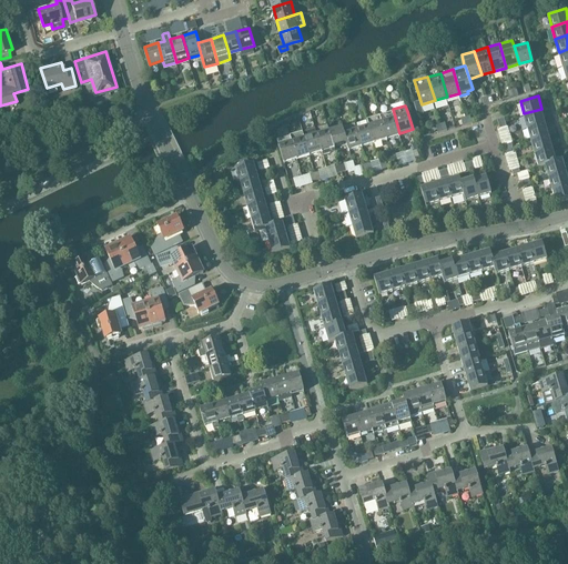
[(379,113),(387,137),(399,133),(393,109),(379,113)]
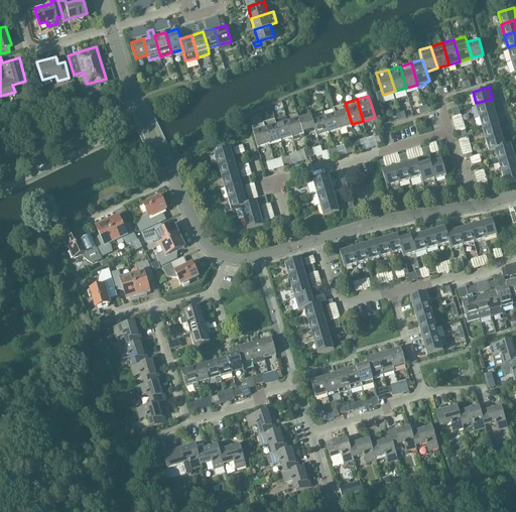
[(479,115),(495,110),(492,99),(476,103),(479,115)]
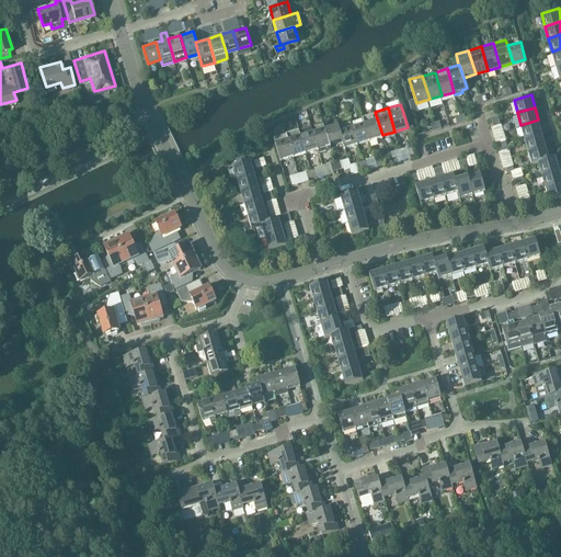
[(365,122),(370,139),(382,135),(375,112),(363,115),(365,122)]
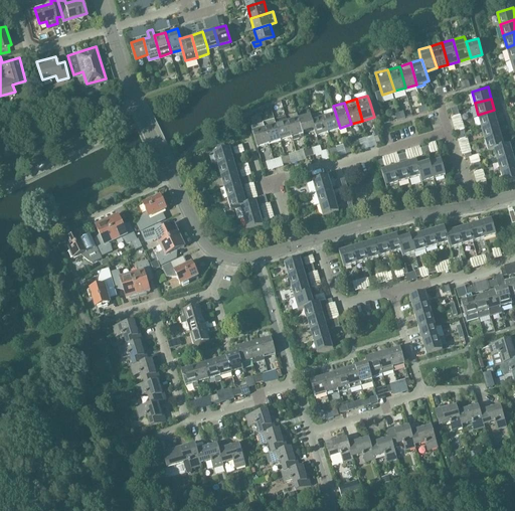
[(310,113),(315,129),(316,134),(328,131),(323,115),(322,109),(310,113)]
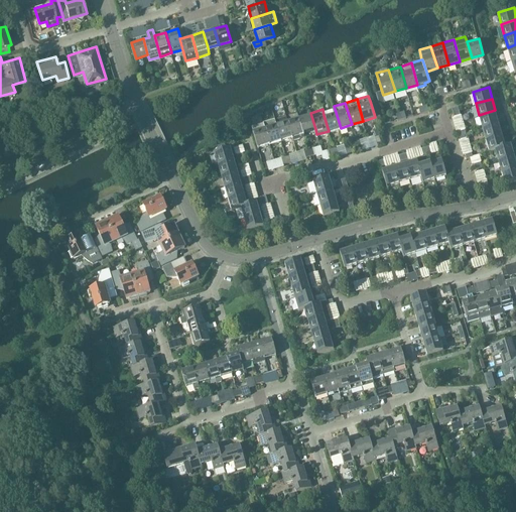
[(483,126),(499,121),(495,110),(479,115),(483,126)]
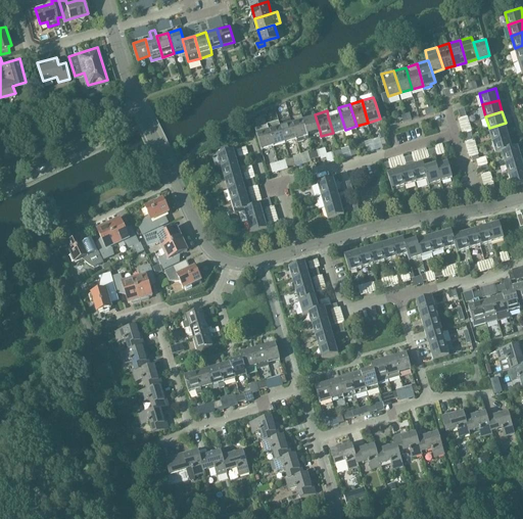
[(303,137),(303,135),(308,134),(303,118),(301,112),(290,115),(296,137),(297,139),(303,137)]
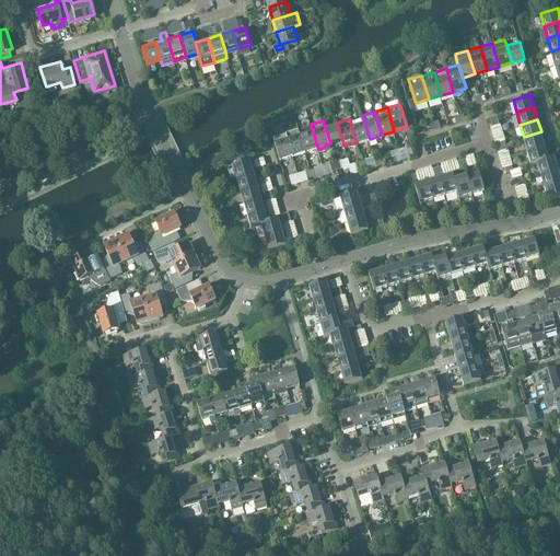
[(351,125),(357,142),(370,139),(364,122),(351,125)]
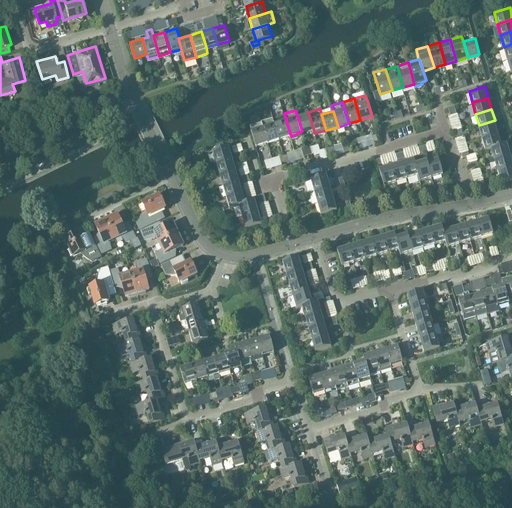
[(302,131),(313,128),(308,112),(297,115),(302,131)]
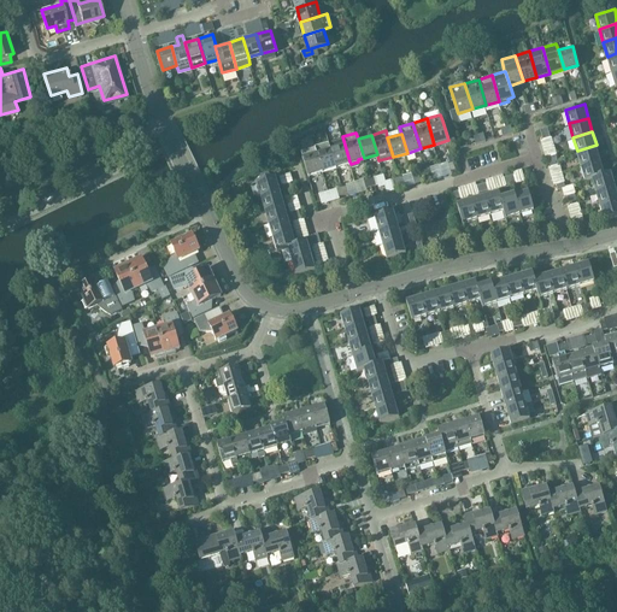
[(350,162),(342,136),(329,140),(336,166),(350,162)]
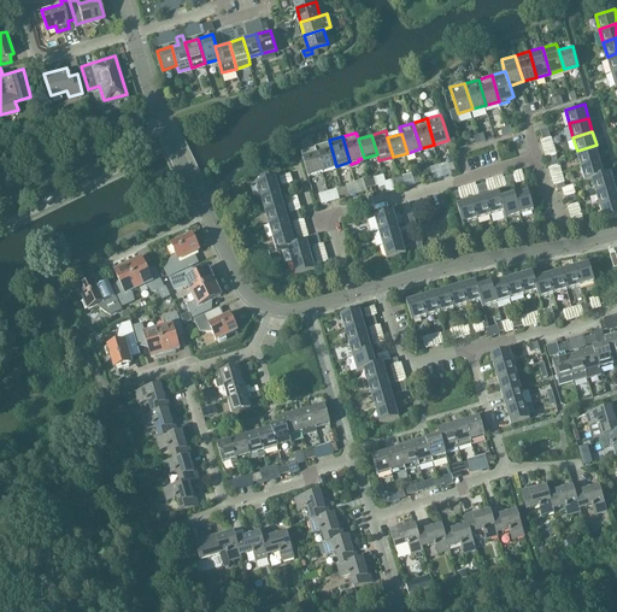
[(315,145),(323,170),(336,166),(329,140),(315,145)]
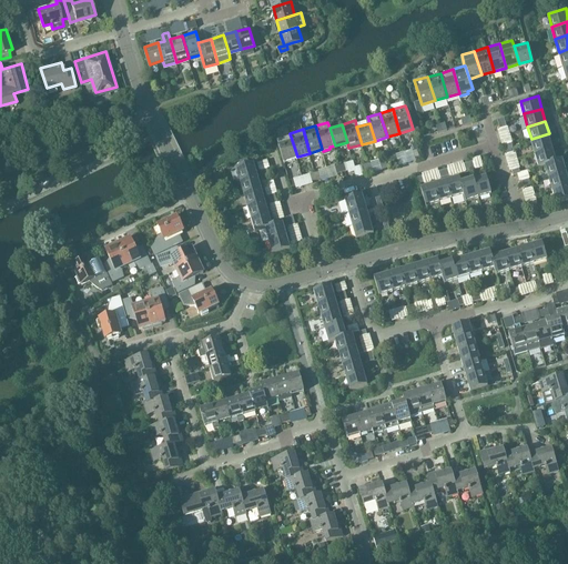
[(284,160),(297,157),(290,133),(277,137),(284,160)]
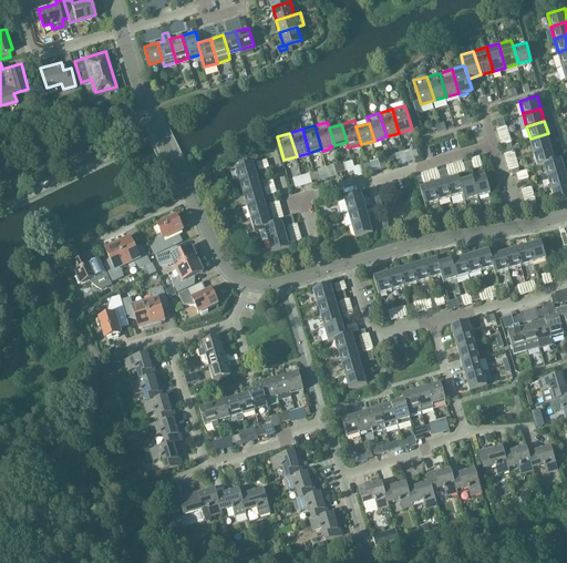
[(548,133),(531,139),(534,151),(552,145),(548,133)]
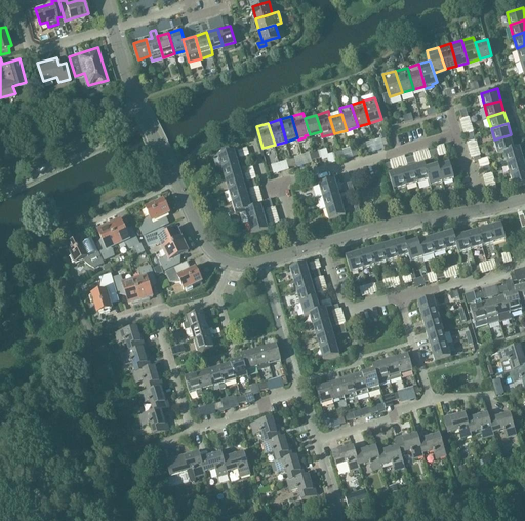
[(514,147),(514,146),(511,134),(494,139),(497,152),(503,150),(514,147)]
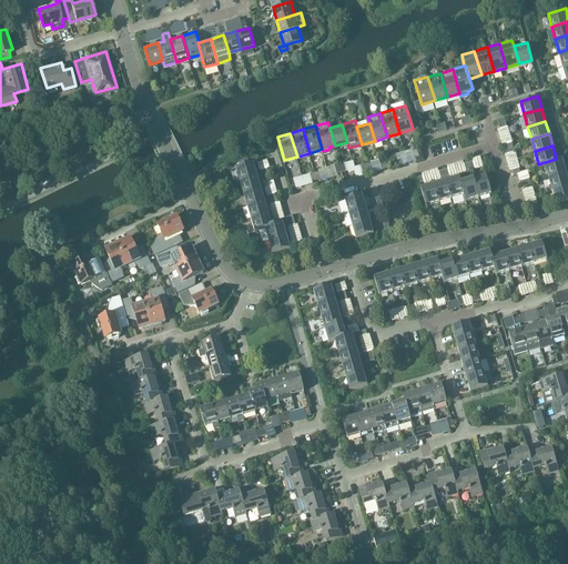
[(474,149),(476,159),(485,158),(483,147),(474,149)]
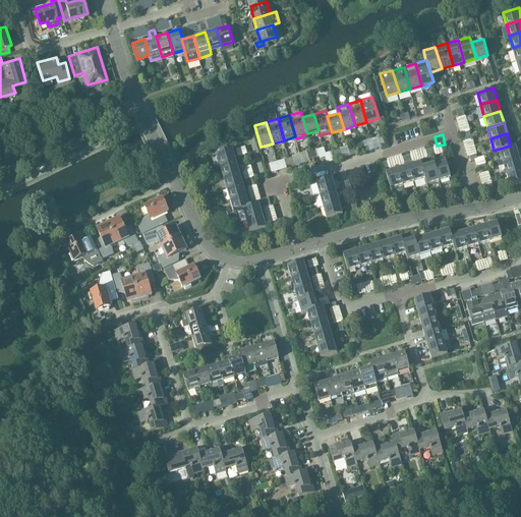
[(238,140),(240,148),(249,146),(247,137),(238,140)]
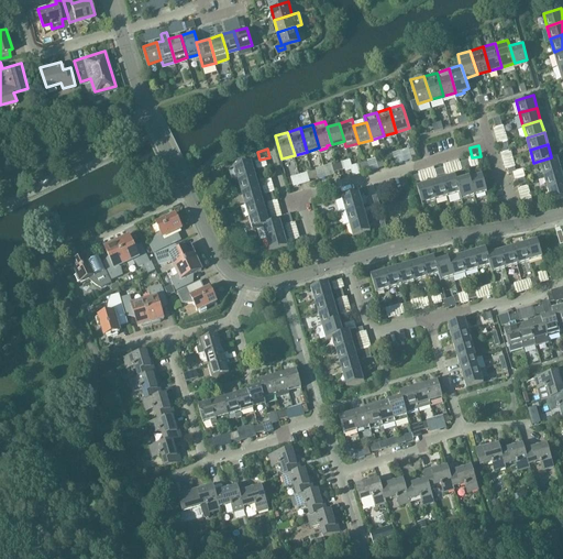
[(370,150),(371,162),(381,161),(379,149),(370,150)]
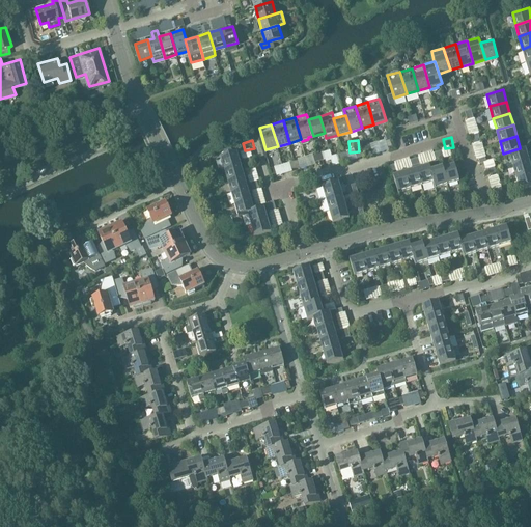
[(512,163),(529,158),(526,146),(520,147),(520,148),(509,151),(512,163)]
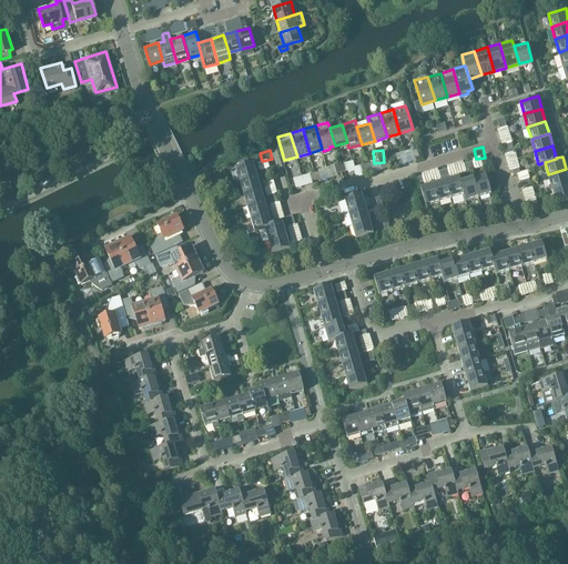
[(240,179),(257,173),(254,160),(236,165),(240,179)]
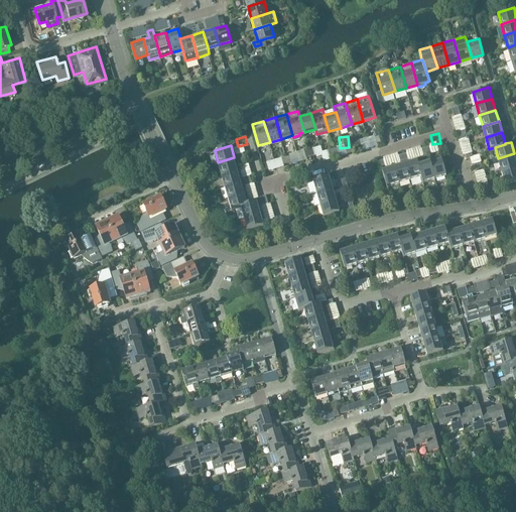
[(515,158),(514,153),(498,158),(502,169),(515,165),(515,158)]
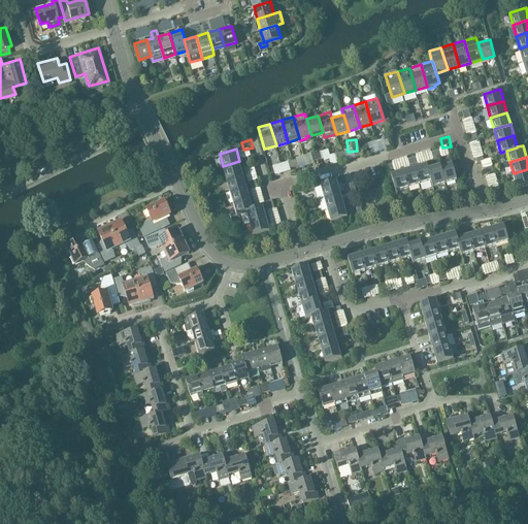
[(239,161),(223,166),(227,177),(243,172),(239,161)]
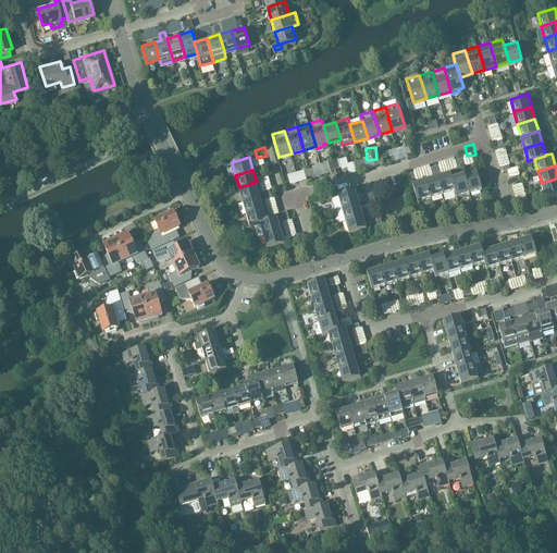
[(469,191),(482,187),(478,170),(465,173),(469,191)]
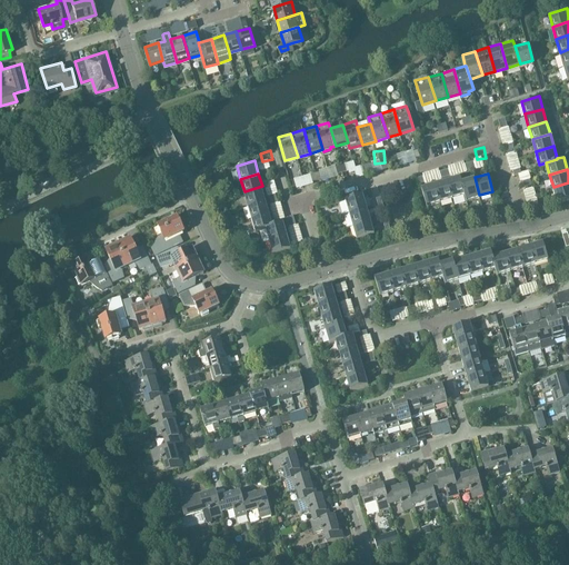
[(461,181),(462,180),(460,175),(447,178),(452,196),(465,192),(461,181)]
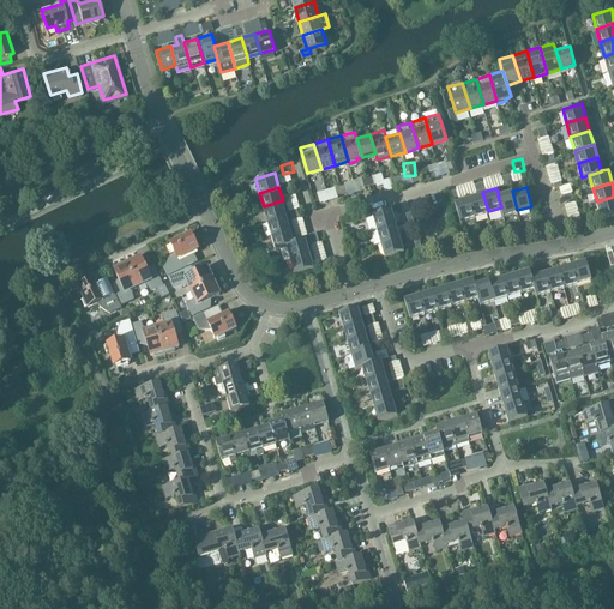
[(501,207),(504,215),(517,210),(512,191),(499,194),(498,196),(501,207)]
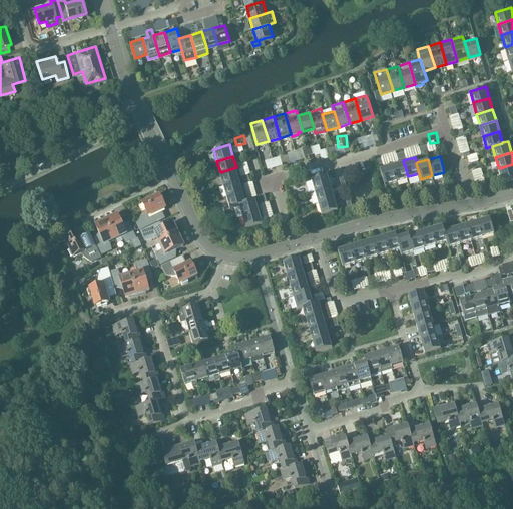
[(392,163),(397,179),(408,176),(403,160),(392,163)]
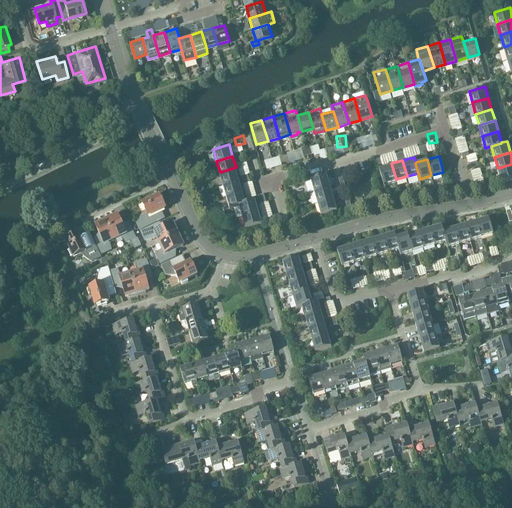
[(384,183),(396,179),(391,163),(379,167),(384,183)]
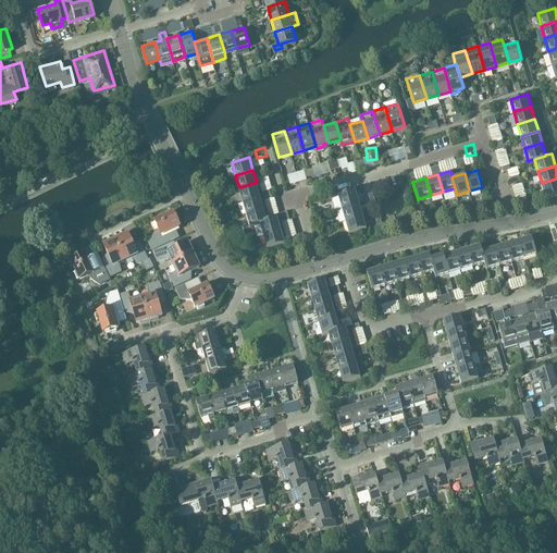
[(556,193),(556,179),(542,183),(545,196),(556,193)]
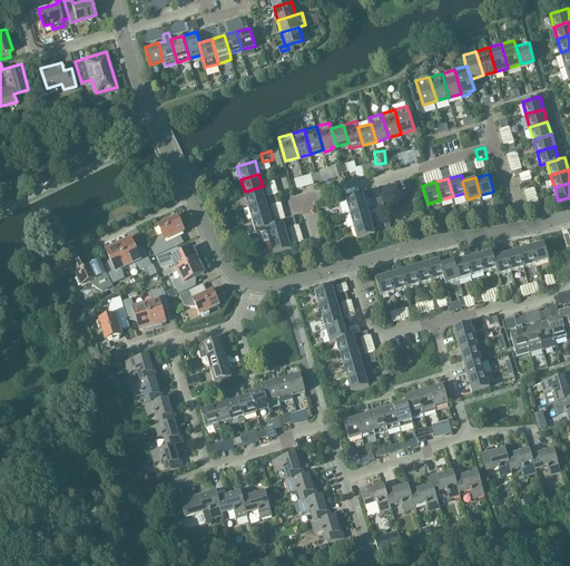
[(245,192),(248,204),(266,199),(263,186),(245,192)]
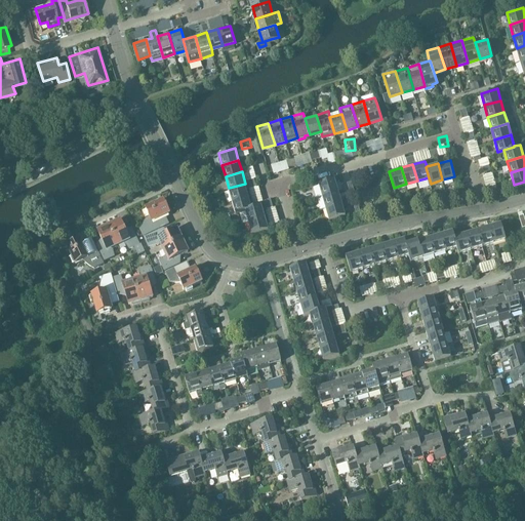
[(319,182),(322,194),(338,189),(335,177),(319,182)]
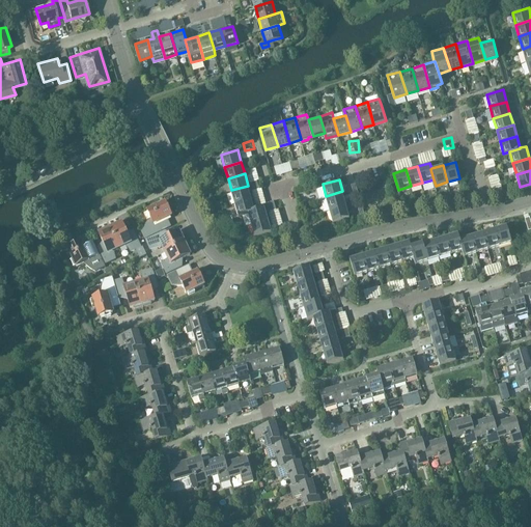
[(231,190),(234,201),(251,197),(248,186),(231,190)]
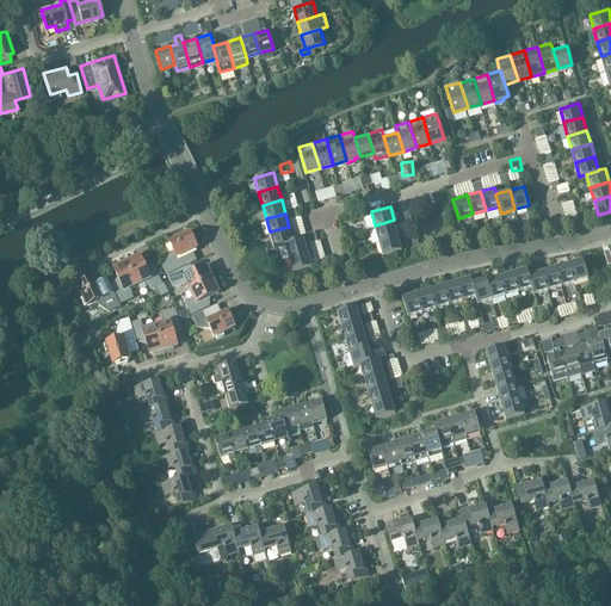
[(359,234),(372,229),(369,220),(356,226),(359,234)]
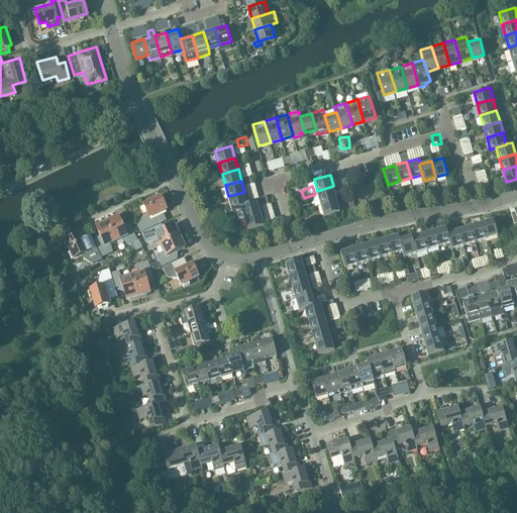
[(333,186),(317,191),(321,203),(337,198),(333,186)]
